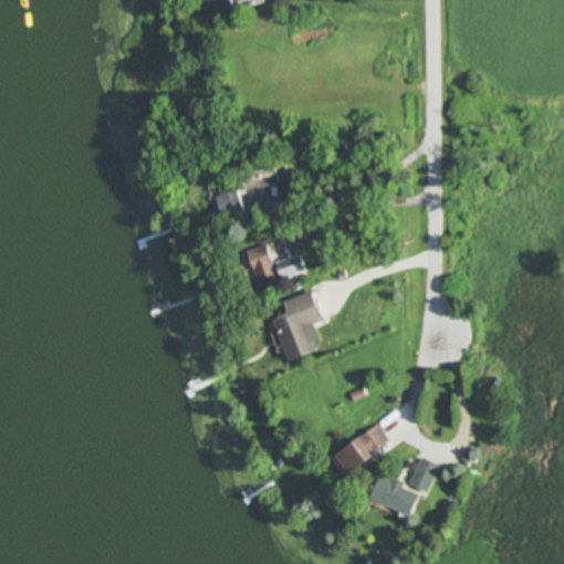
[(278,183),(272,163),(239,170),(241,179),(213,186),(221,216),(242,211),(237,191),(278,183)]
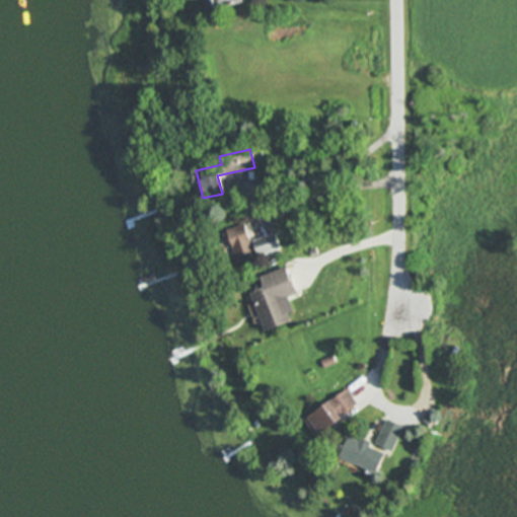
[(225,229),(237,270),(256,264),(243,223),(225,229)]
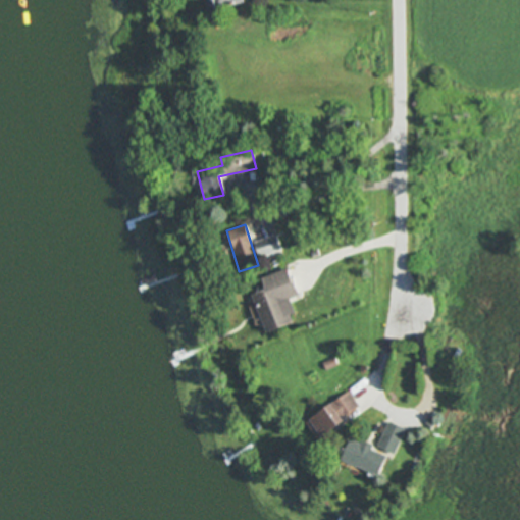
[(252,240),(256,256),(279,251),(275,235),(252,240)]
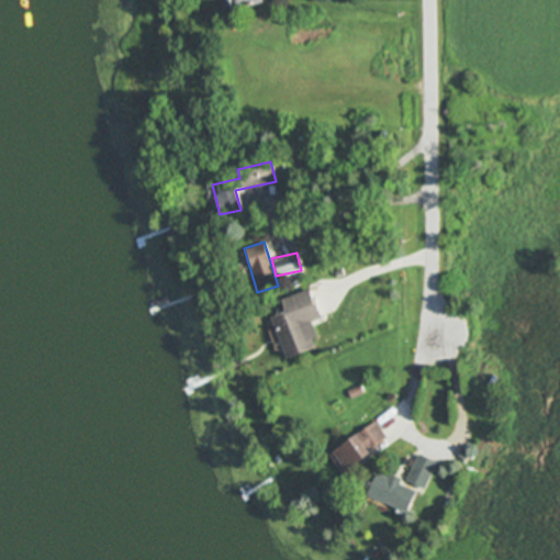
[(269,316),(284,358),(316,346),(308,322),(318,317),(308,288),(279,299),(283,311),(269,316)]
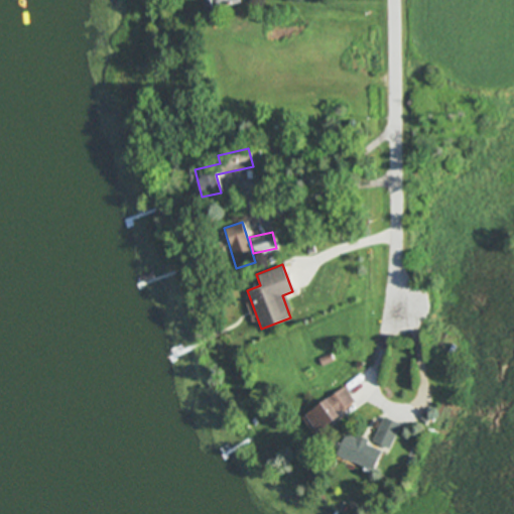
[(303,415),(317,433),(340,415),(339,413),(354,401),(342,386),(303,415)]
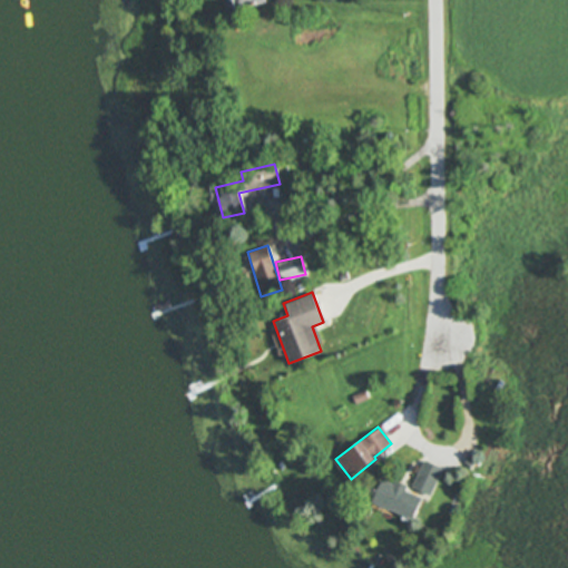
[(430,496),(441,468),(421,461),(410,489),(430,496)]
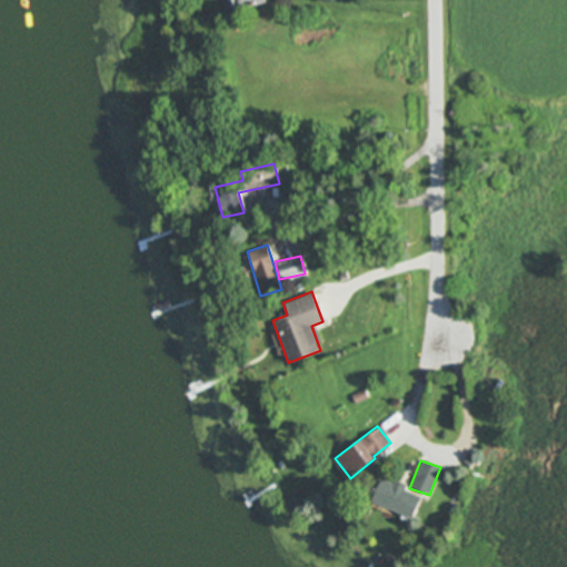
[(394,479),(391,484),(378,478),(368,500),(411,518),(420,496),(404,489),(406,485),(394,479)]
